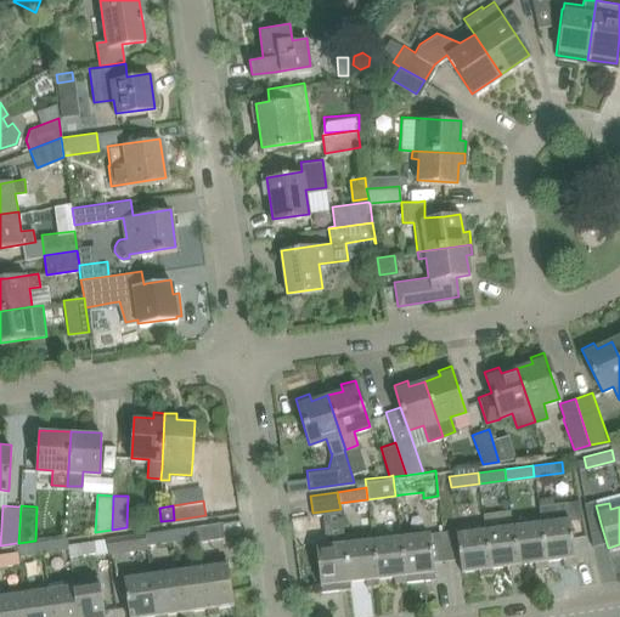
[(546,559),(547,559),(563,558),(564,564),(576,562),(570,519),(553,521),(552,514),(540,515),(541,522),(546,559)]
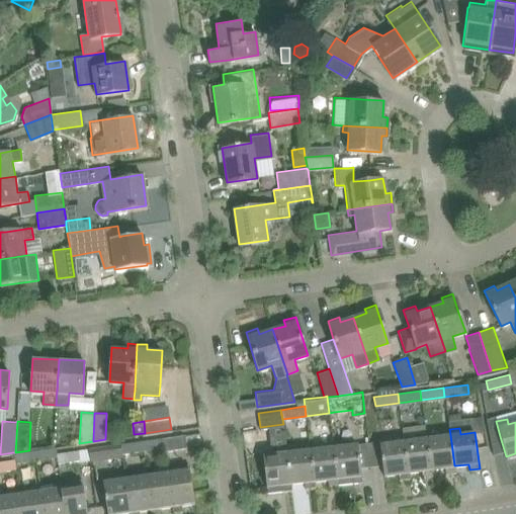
[(431,469),(432,468),(445,467),(446,473),(455,472),(455,465),(454,465),(450,435),(437,437),(436,432),(426,433),(427,438),(431,469)]
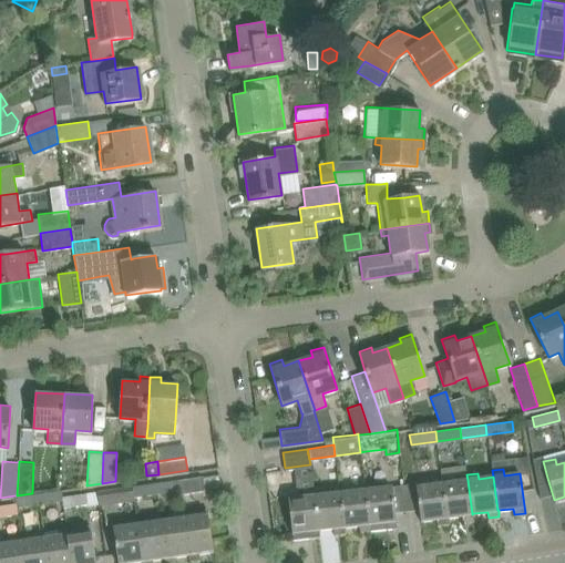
[(188,478),(178,479),(180,489),(181,492),(204,489),(204,485),(202,476),(188,478)]
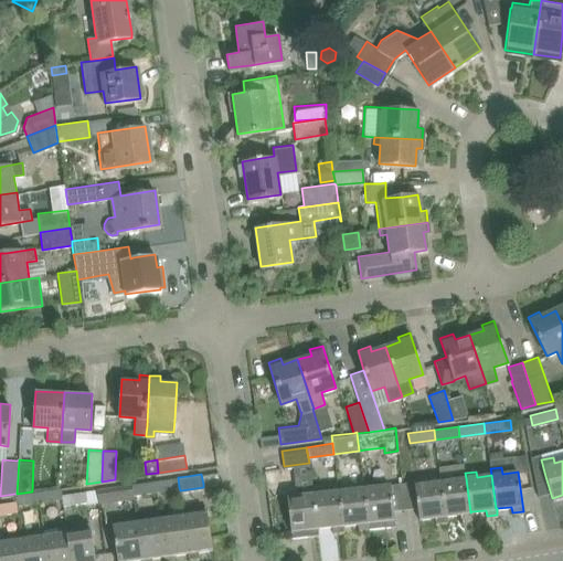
[(450,475),(439,476),(439,483),(441,483),(445,516),(446,516),(459,514),(460,519),(473,518),(471,511),(470,512),(466,478),(452,480),(450,475)]
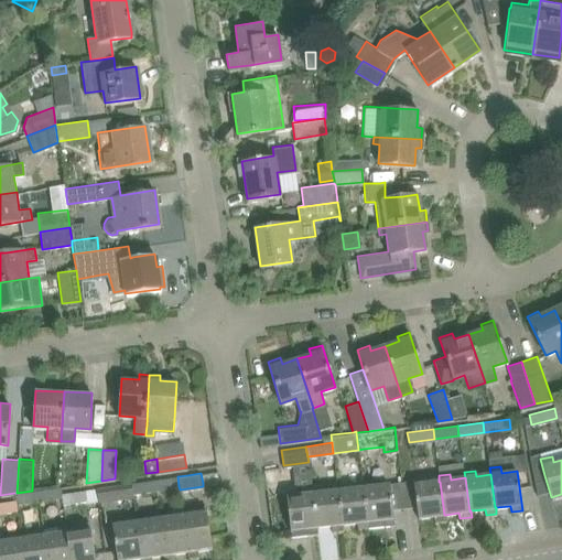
[(154,480),(157,490),(179,486),(177,476),(154,480)]
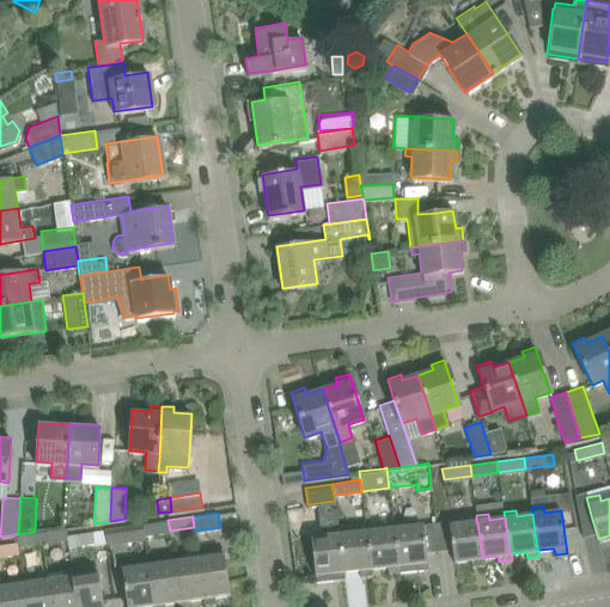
[(462,516),(447,517),(447,520),(451,538),(452,549),(453,562),(470,559),(471,565),(485,564),(483,558),(482,558),(477,522),(476,522),(463,525),(462,516)]
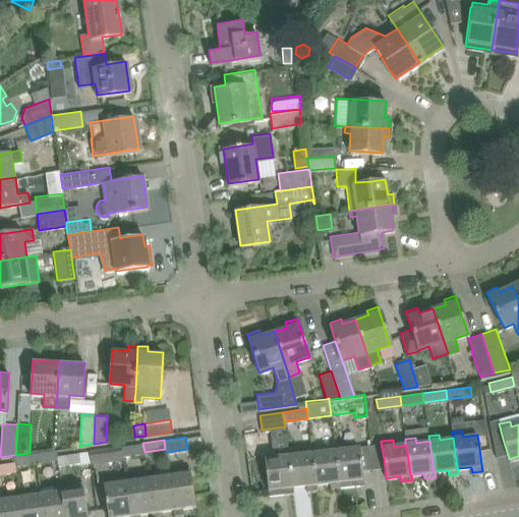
[(335,448),(340,486),(363,483),(358,445),(344,447),(344,442),(334,444),(335,448)]
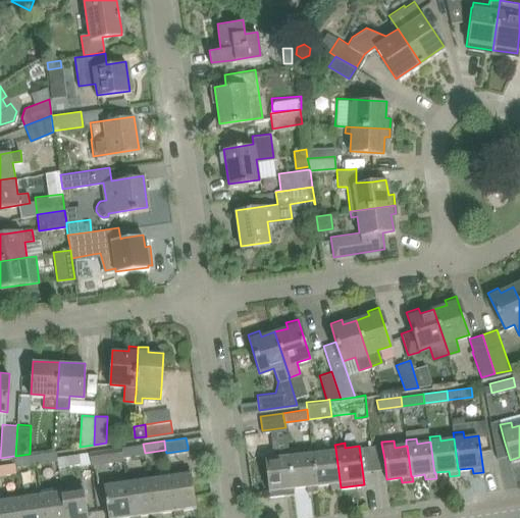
[(121,447),(122,456),(145,453),(143,444),(121,447)]
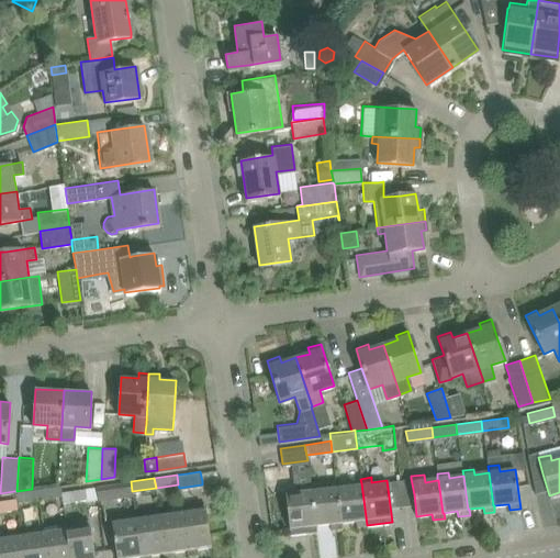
[(336,487),(339,521),(354,520),(355,526),(367,525),(361,483),(346,484),(346,480),(335,481),(336,487)]
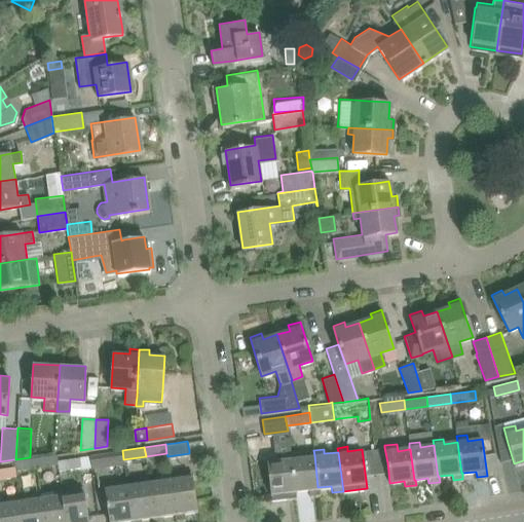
[(88,455),(89,463),(123,459),(122,450),(88,455)]
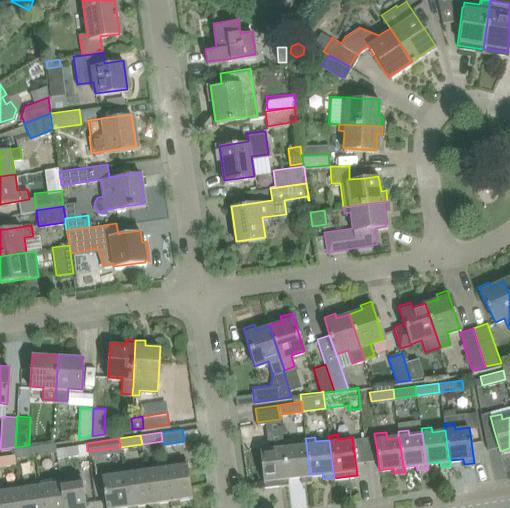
[(282,440),(287,477),(299,475),(300,481),(310,480),(309,474),(306,443),(292,444),(292,439),(282,440)]
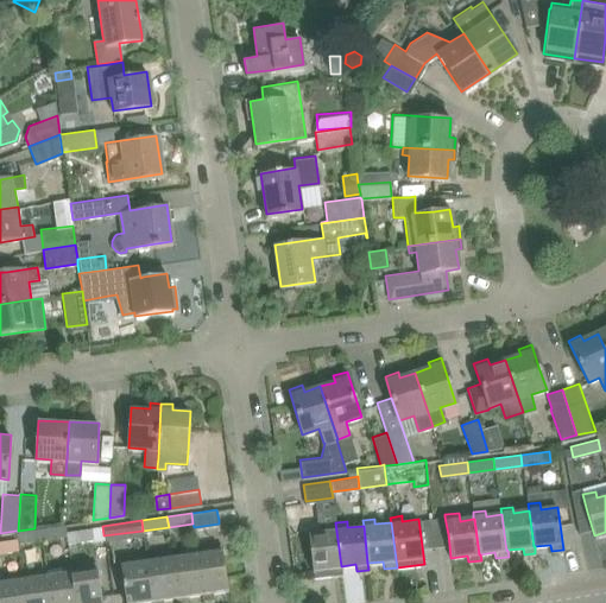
[(341,573),(341,566),(335,522),(307,526),(313,577),(341,573)]
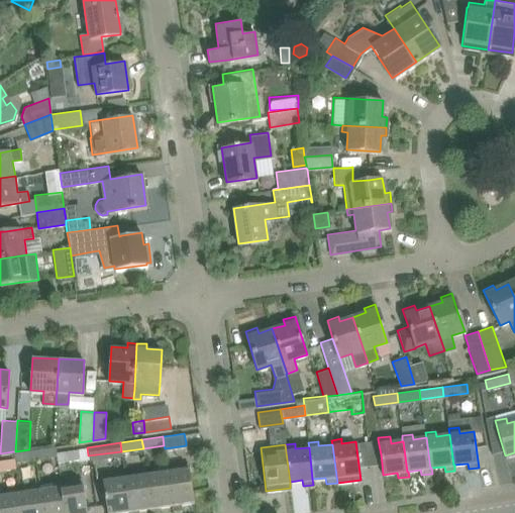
[(35,448),(36,457),(57,454),(57,451),(56,451),(55,445),(35,448)]
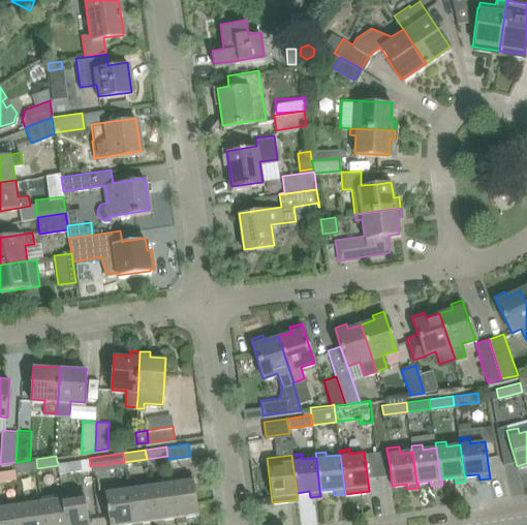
[(58,462),(58,465),(59,471),(81,467),(90,466),(89,458),(58,462)]
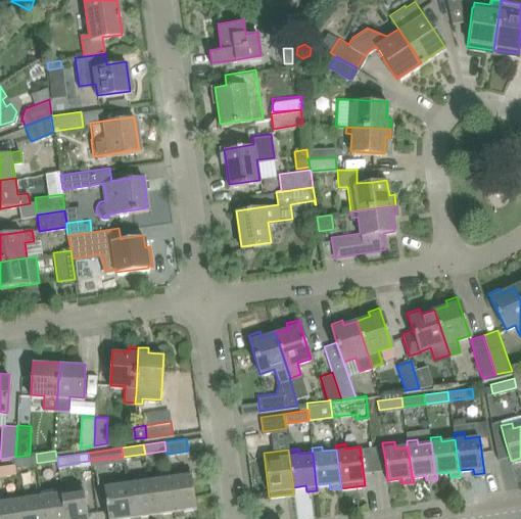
[(13,457),(13,463),(14,466),(37,463),(36,454),(30,455),(15,457),(13,457)]
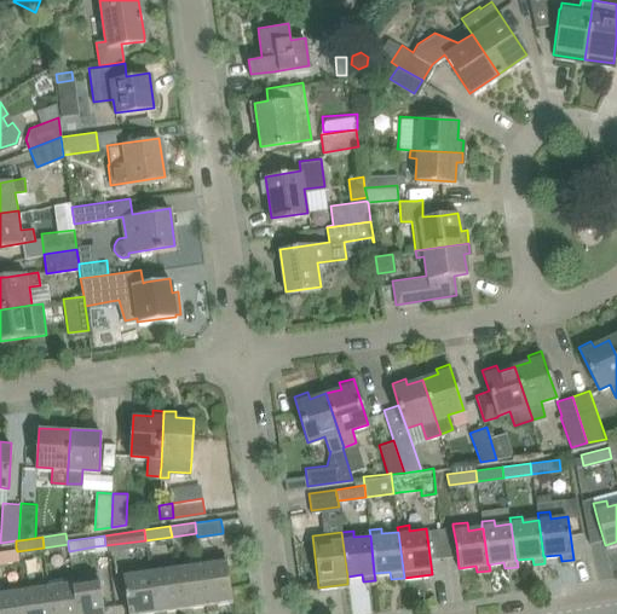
[(0,561),(18,559),(17,551),(16,548),(0,550),(0,561)]
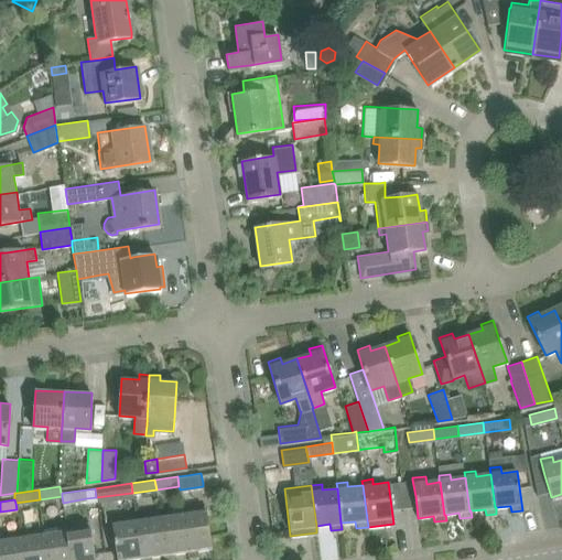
[(188,550),(187,550),(187,557),(198,556),(197,548),(211,547),(205,505),(196,506),(196,512),(183,514),(182,514),(188,550)]
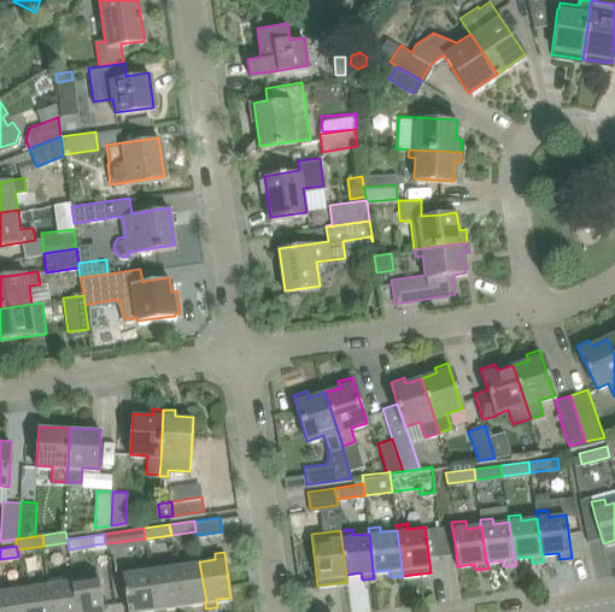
[(174,565),(179,605),(180,611),(181,611),(192,611),(191,604),(205,601),(206,601),(199,562),(200,562),(199,555),(191,557),(192,563),(175,565),(174,565)]
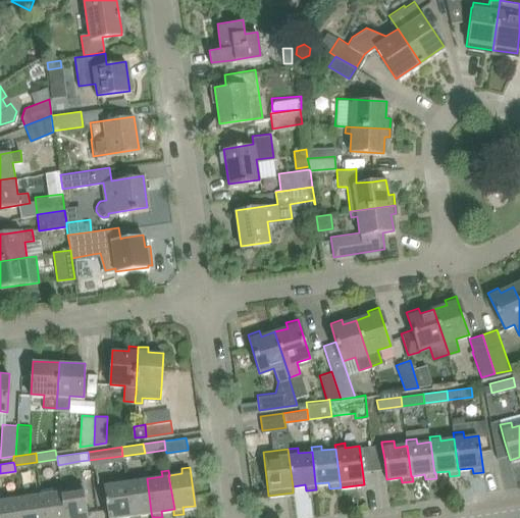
[(131,515),(130,515),(130,517),(140,517),(140,513),(151,512),(147,478),(148,478),(147,473),(139,474),(139,480),(126,482),(125,482),(131,515)]
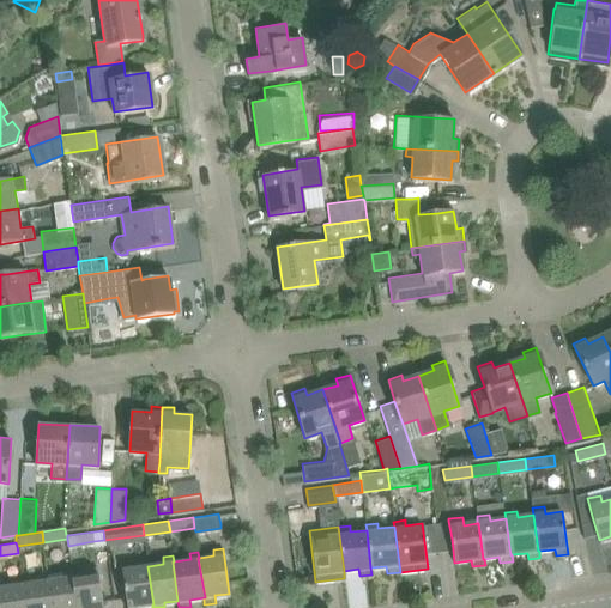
[(139,607),(139,606),(152,605),(153,605),(147,566),(149,566),(147,558),(137,560),(138,567),(122,570),(125,591),(127,607),(139,607)]
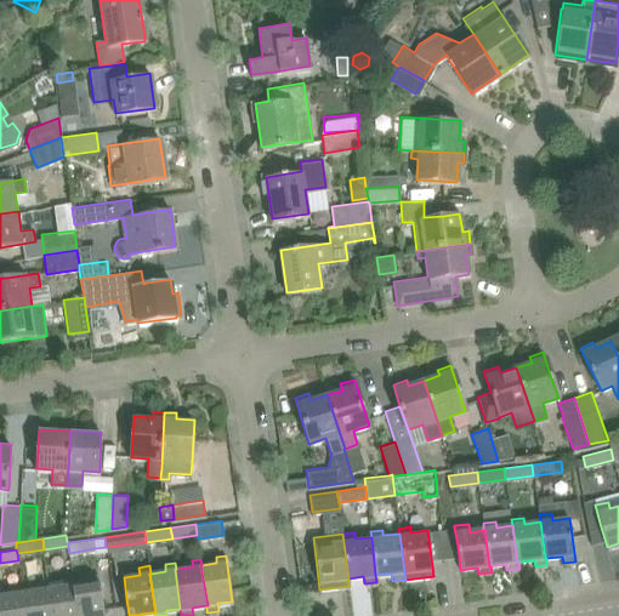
[(78,615),(104,615),(98,572),(87,574),(89,581),(75,583),(73,583),(78,615)]
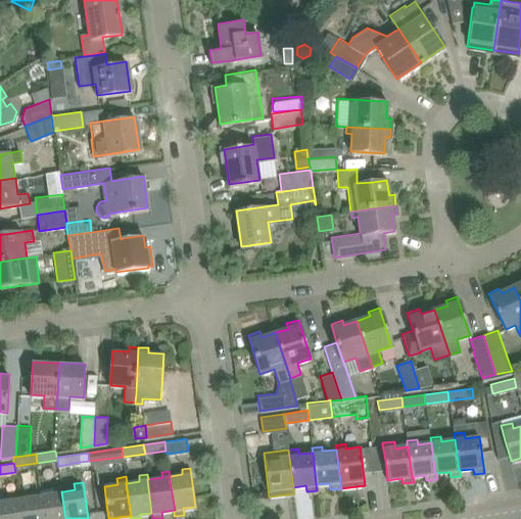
[(43,518),(65,518),(61,491),(63,491),(62,485),(53,487),(54,492),(42,494),(40,494),(43,518)]
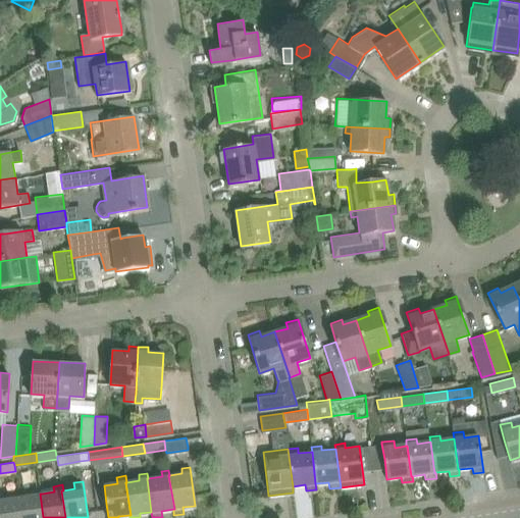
[(43,517),(40,494),(42,494),(41,488),(32,489),(33,496),(19,497),(18,497),(21,517),(43,517)]
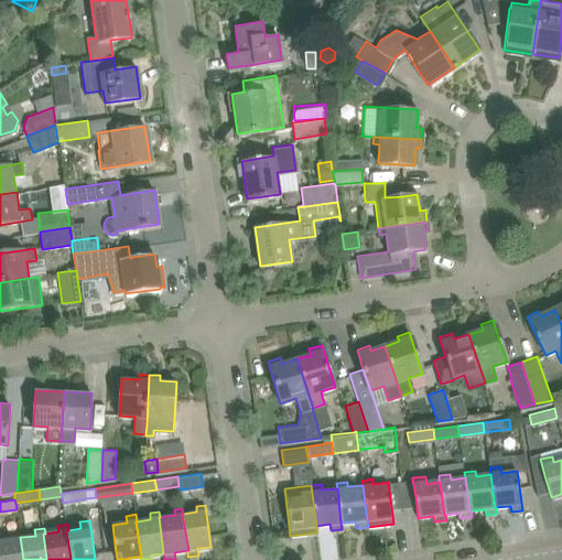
[(0,559),(23,559),(20,537),(21,537),(20,531),(11,532),(12,539),(0,540),(0,559)]
